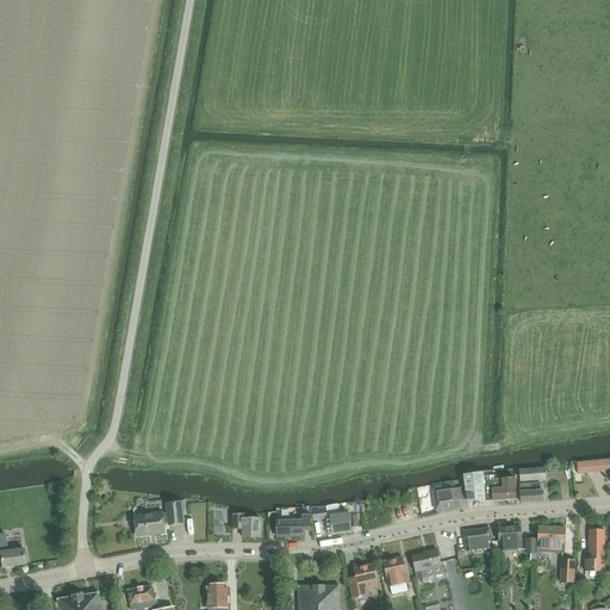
[(609,460),(578,464),(579,474),(609,471),(609,460)]
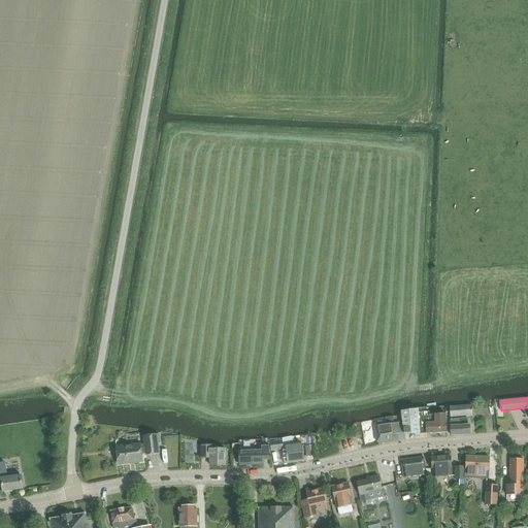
[(451,417),(472,416),(471,406),(450,407),(451,417)]
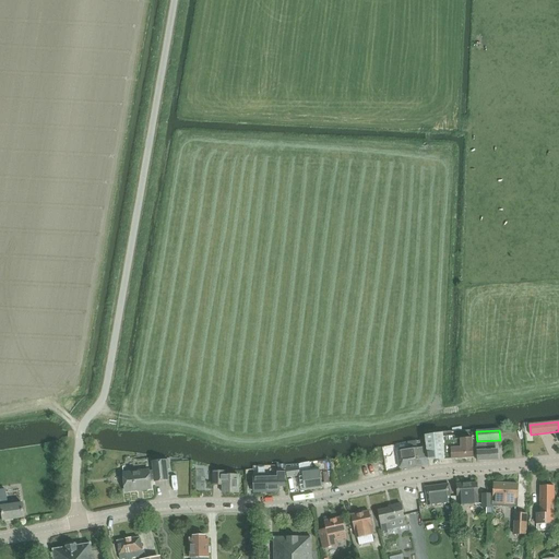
[(425,435),(426,439),(427,449),(428,460),(452,460),(452,456),(456,455),(456,459),(474,458),(472,439),(455,439),(454,436),(452,436),(451,432),(425,435)]
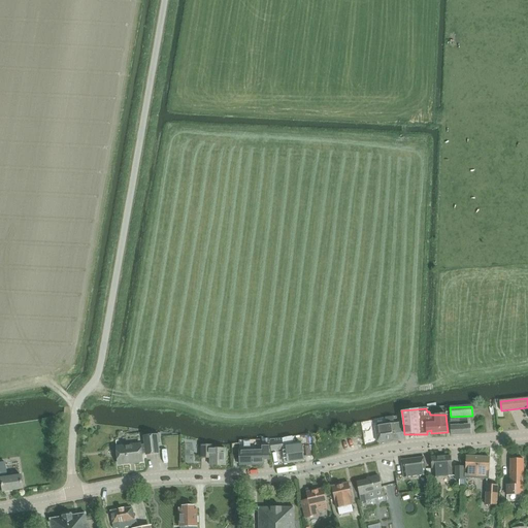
[(452,435),(470,434),(469,425),(467,425),(466,419),(451,420),(452,435)]
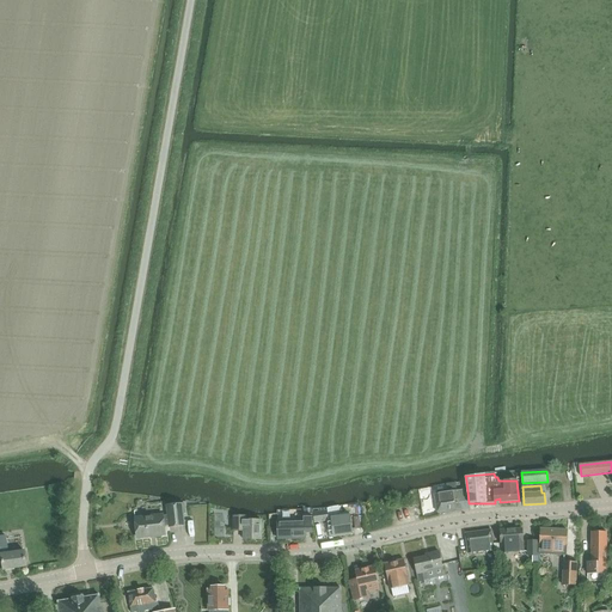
[(458,491),(435,495),(438,512),(460,508),(459,502),(458,491)]
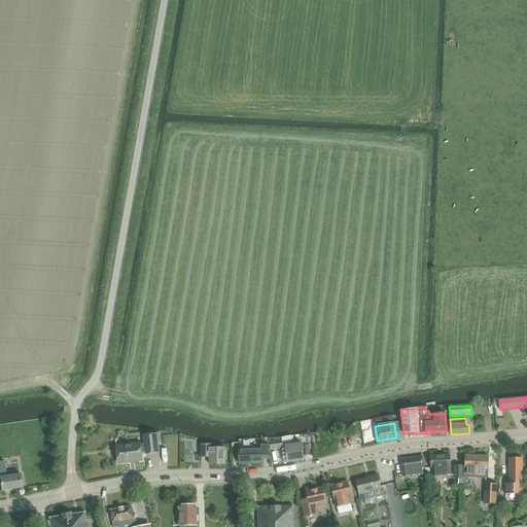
[(157,443),(160,443),(159,434),(144,435),(145,444),(141,444),(116,446),(118,462),(128,461),(128,462),(143,461),(142,453),(146,452),(146,454),(159,453),(157,443)]
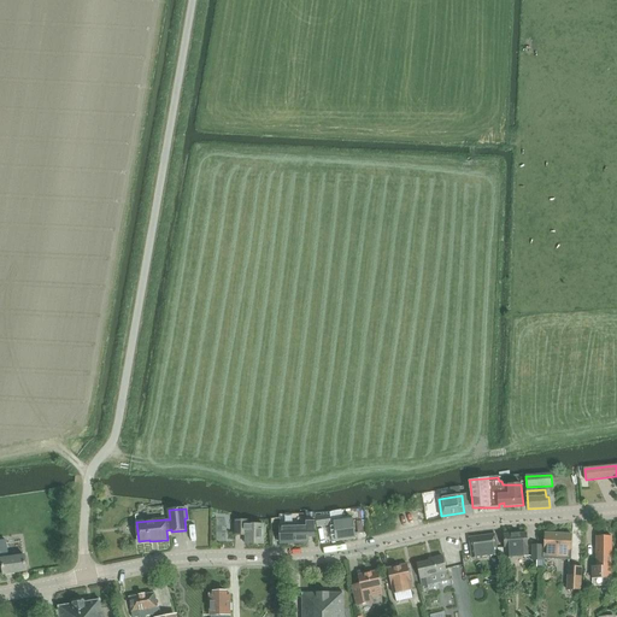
[(392,512),(392,527),(410,526),(409,511),(392,512)]
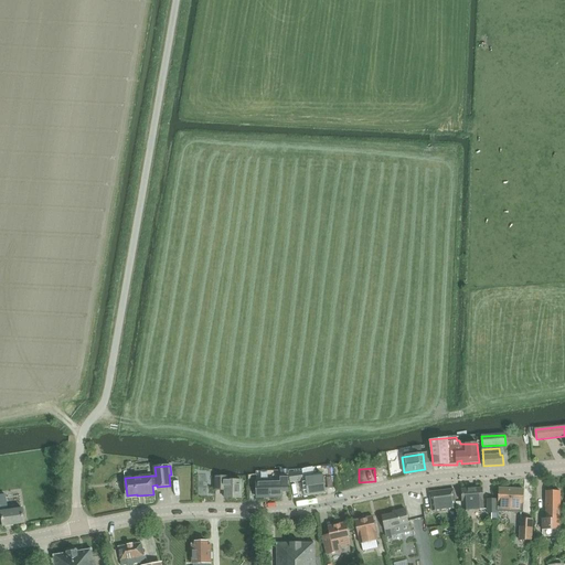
[(290,483),(304,481),(302,471),(289,473),(290,483)]
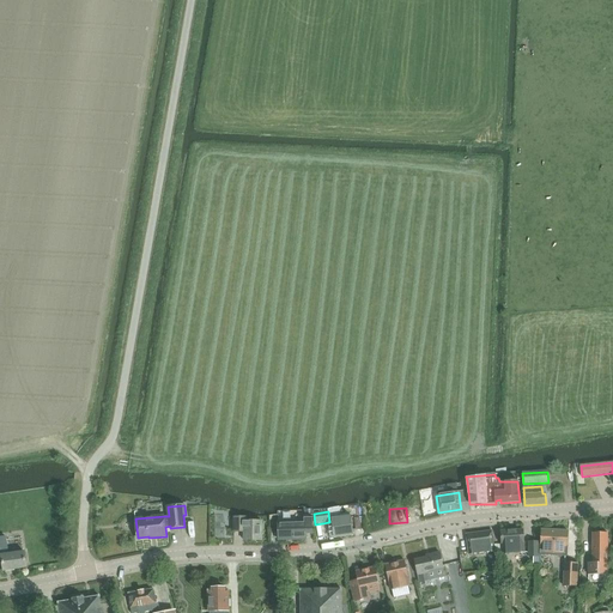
[(305,532),(313,530),(313,516),(305,516),(305,521),(278,522),(278,540),(305,540),(305,532)]
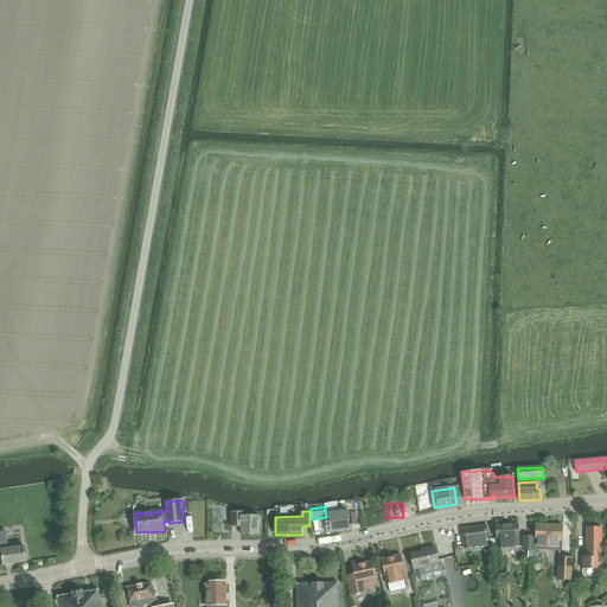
[(346,511),(345,511),(328,513),(332,532),(350,530),(346,511)]
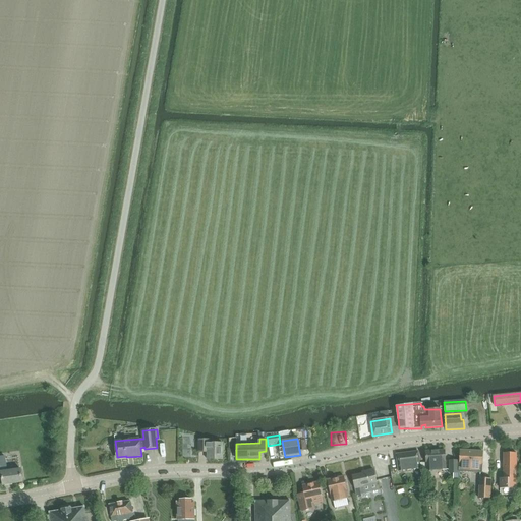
[(208,459),(223,459),(223,443),(210,443),(210,440),(198,440),(198,452),(208,452),(208,459)]
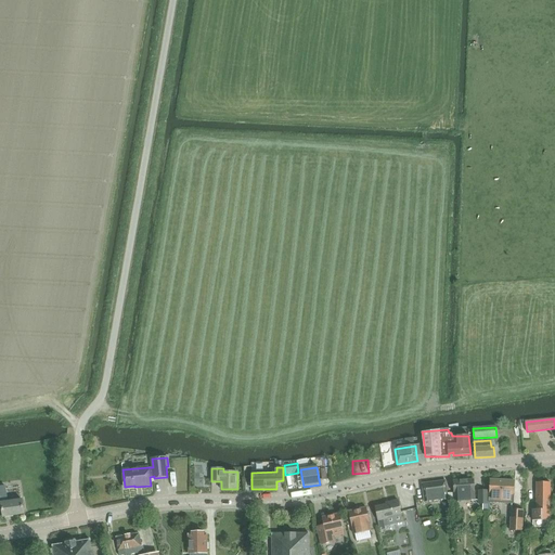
[(455,501),(475,500),(473,479),(454,480),(455,501)]
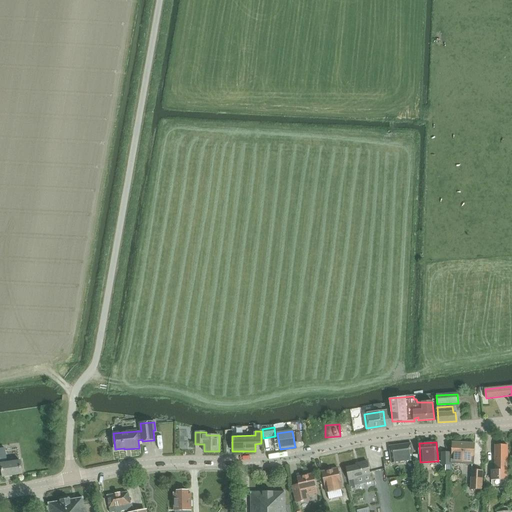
[(451,463),(474,465),(475,444),(452,442),(451,463)]
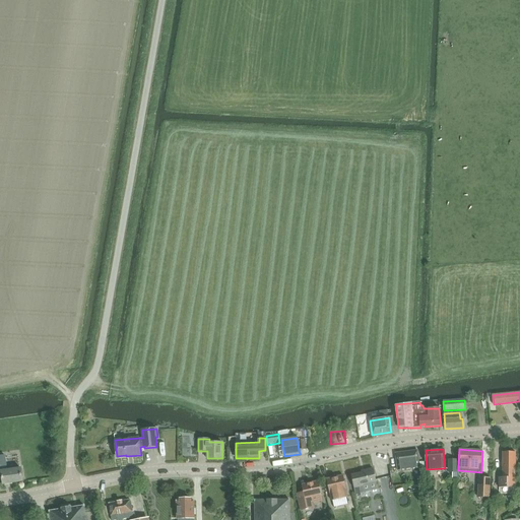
[(398,471),(419,468),(417,450),(395,453),(398,471)]
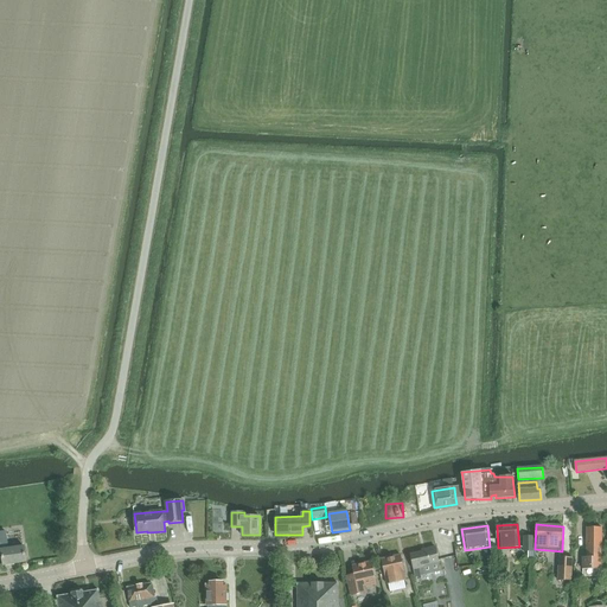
[(583,569),(602,569),(604,528),(588,528),(587,557),(583,557),(583,569)]
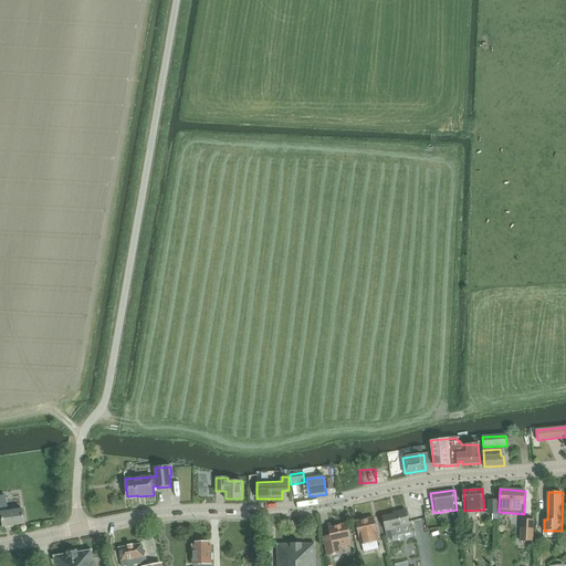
[(0,515),(1,516),(3,527),(25,524),(23,510),(8,512),(8,507),(6,495),(0,495),(0,515)]
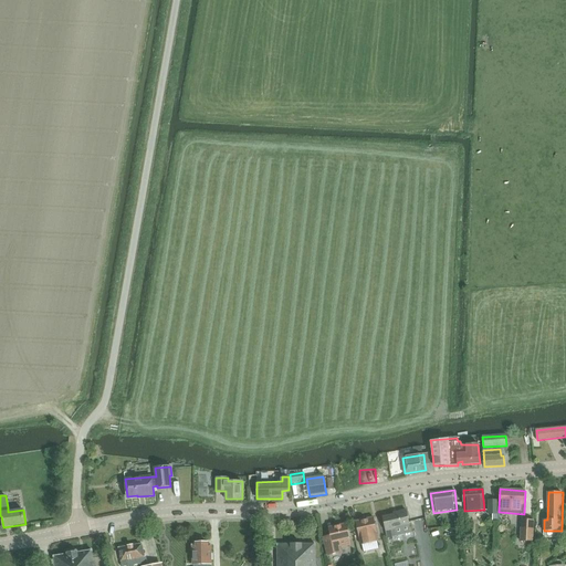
[(489,515),(499,514),(498,501),(489,501),(489,515)]
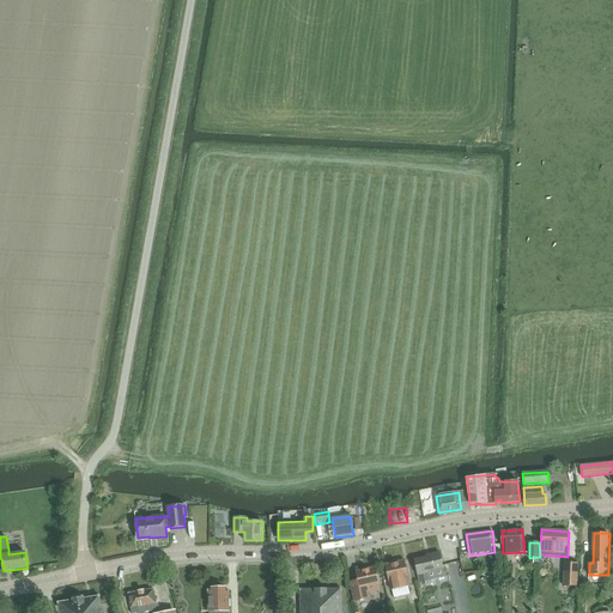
[(430,557),(414,560),(420,586),(426,584),(425,581),(445,576),(439,553),(430,554),(430,557)]
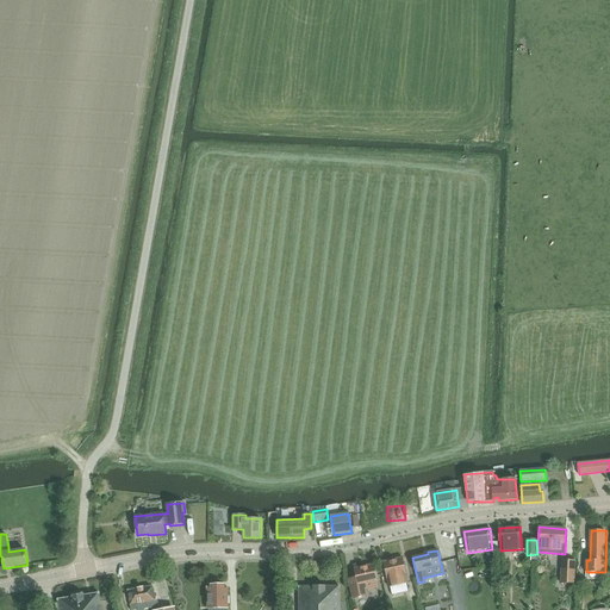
[(403,558),(384,562),(390,587),(391,587),(408,584),(403,558)]
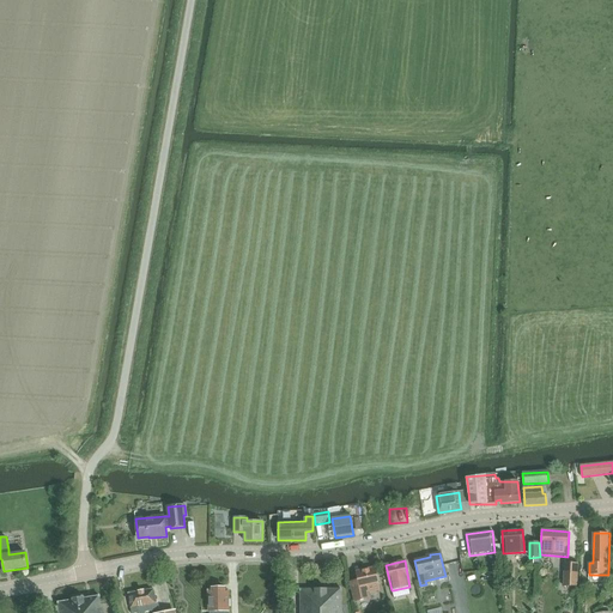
[(564,587),(577,588),(578,564),(565,564),(564,587)]
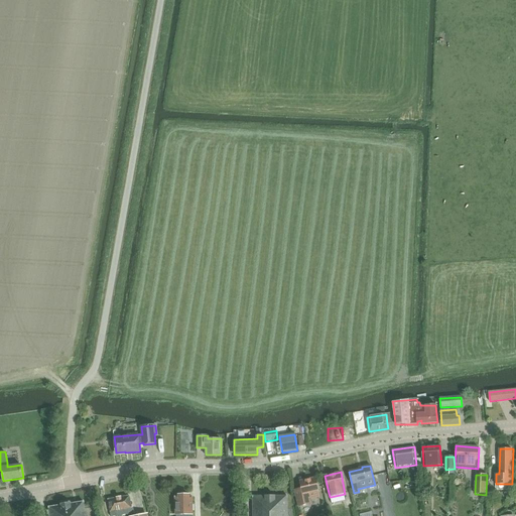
[(297,495),(295,495),(298,507),(299,507),(310,504),(309,499),(319,497),(318,493),(318,492),(315,478),(298,482),(301,494),(300,494),(297,495)]
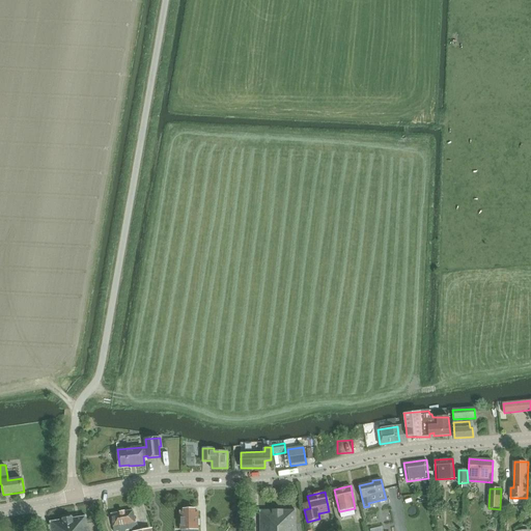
[(184,511),(180,511),(180,530),(183,530),(198,530),(198,510),(195,510),(195,508),(184,508),(184,511)]
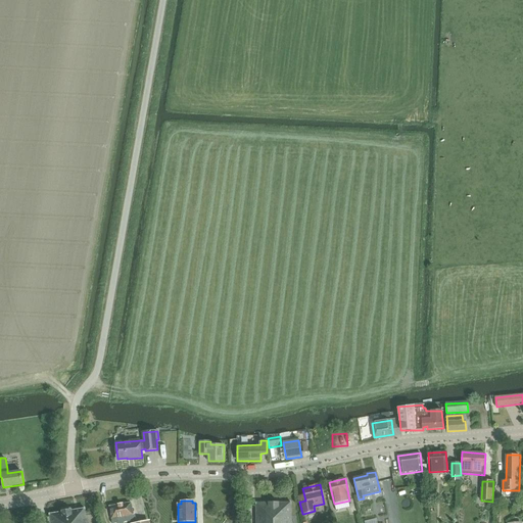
[(124,522),(136,521),(135,514),(134,514),(132,503),(109,507),(111,522),(124,522)]
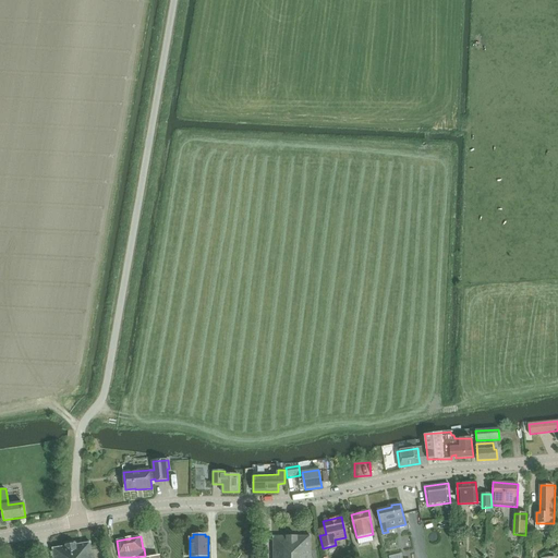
[(311,537),(274,537),(274,557),(311,557),(312,557),(314,557),(314,552),(312,552),(311,537)]
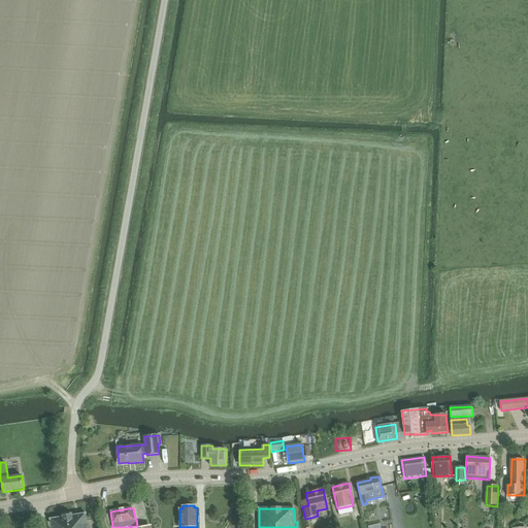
[(363,522),(372,521),(371,513),(362,514),(363,522)]
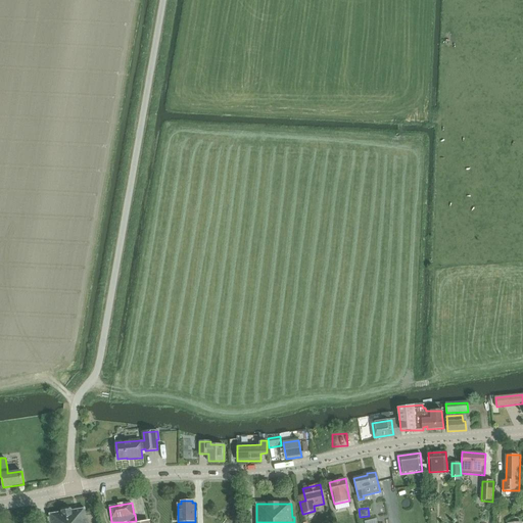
[(87,522),(86,509),(72,511),(70,510),(62,511),(61,513),(50,514),(50,516),(48,518),(49,522),(87,522)]
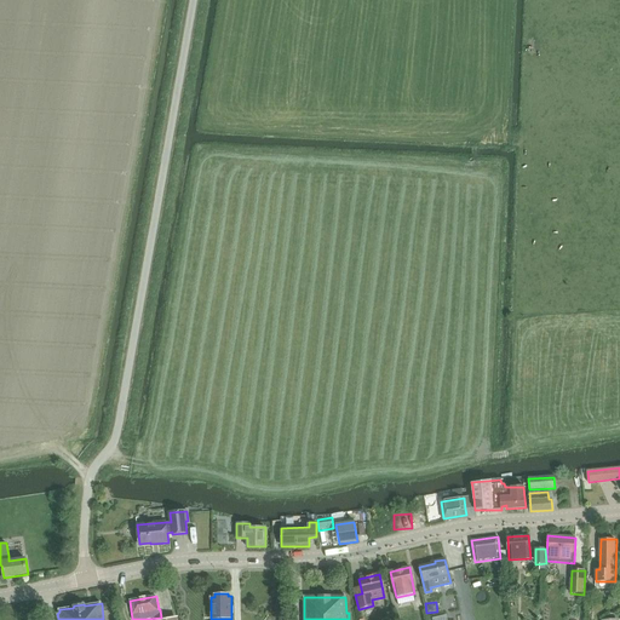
All buildings are outlined.
